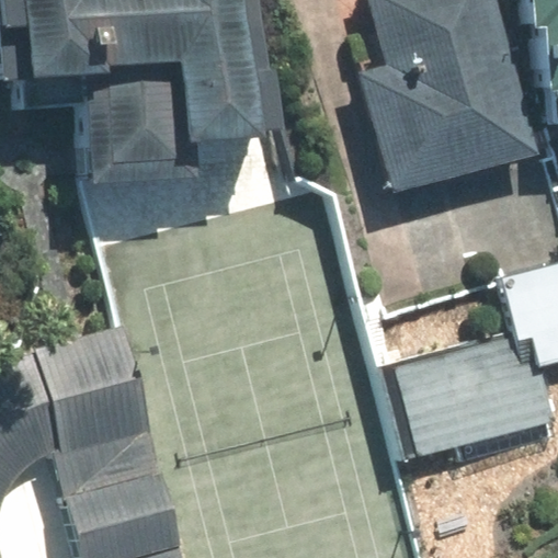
[(188,145),(273,138),(268,67),(247,68),(241,0),(0,0),(0,112),(79,107),(84,184),(190,177),(188,145)]
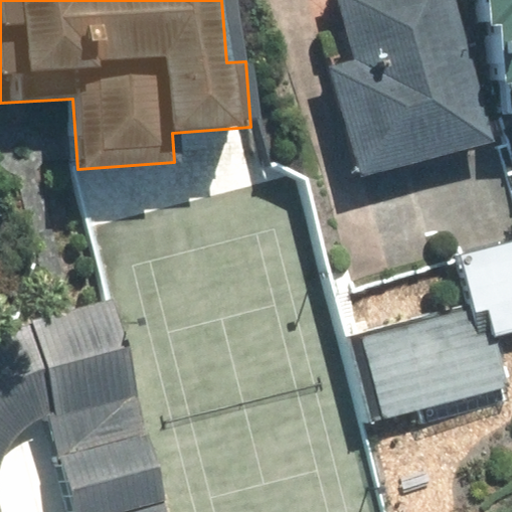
[(357,177),(493,142),(455,0),(336,0),(353,60),(328,67),(357,177)]
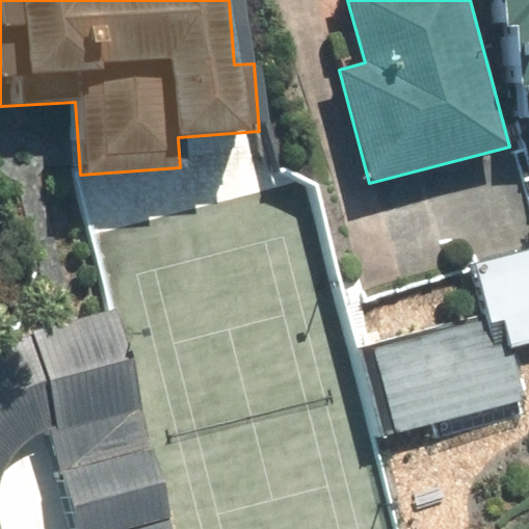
[(516,122),(528,120),(528,0),(495,0),(498,28),(508,27),(516,122)]
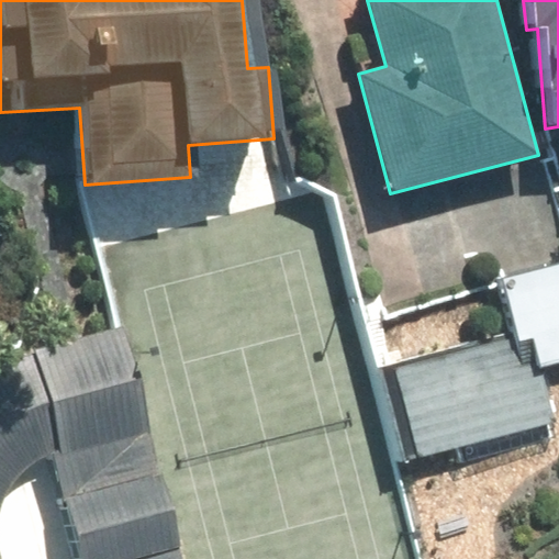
[(26,469),(51,455),(76,558),(186,558),(127,326),(25,351),(0,365),(0,558),(2,558),(0,550),(0,514),(9,491),(26,469)]
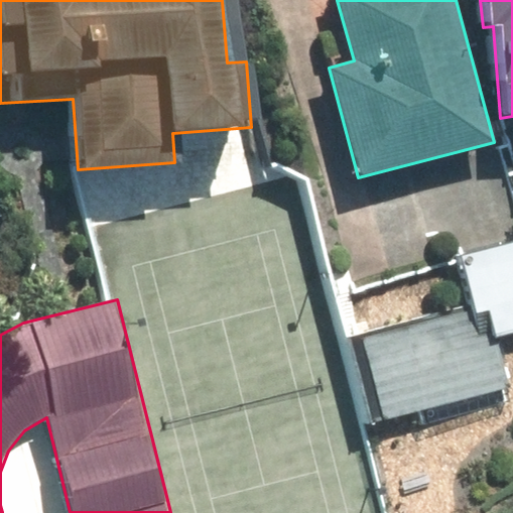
[(373,421),(509,387),(487,301),(351,337),(373,421)]
